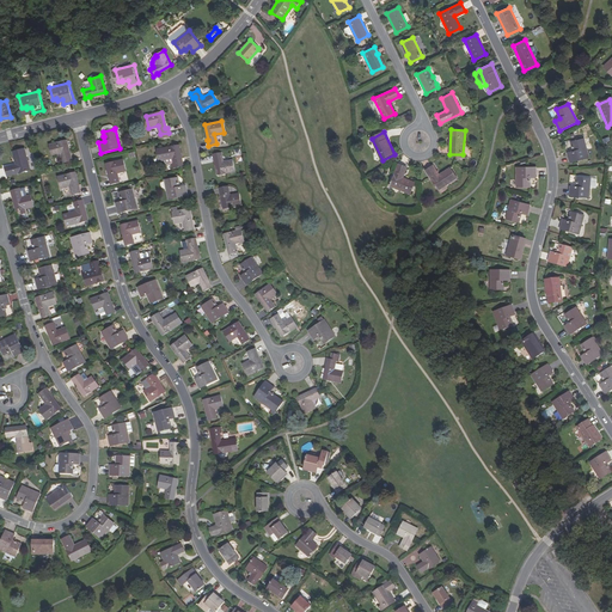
[(571,142),(573,151),(568,152),(570,163),(589,158),(585,139),(571,142)]
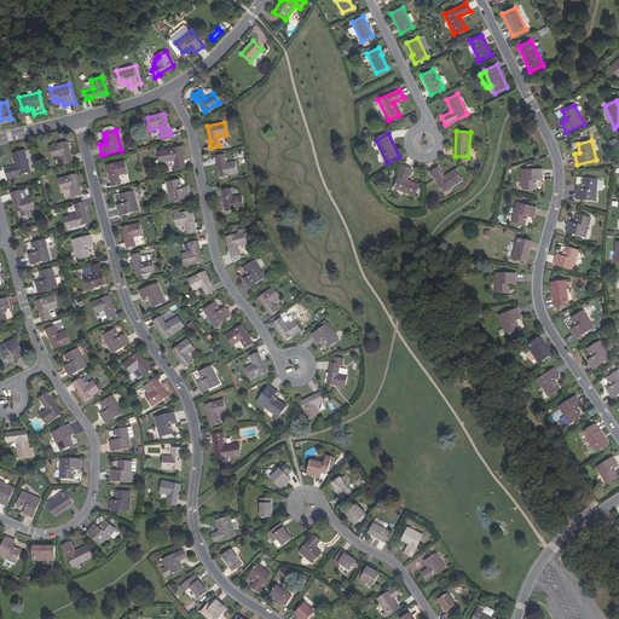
[(67,143),(51,146),(53,158),(63,156),(65,166),(74,163),(73,158),(70,158),(67,143)]
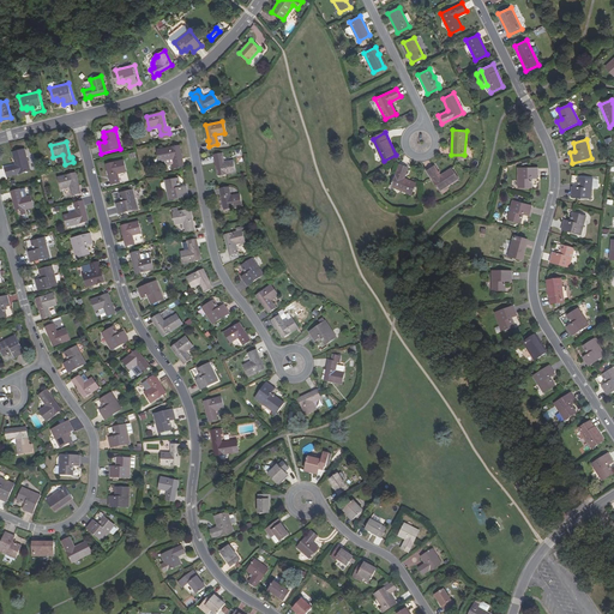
[(179,146),(158,150),(160,162),(166,161),(174,160),(175,164),(173,164),(173,168),(184,167),(184,162),(182,162),(179,146)]
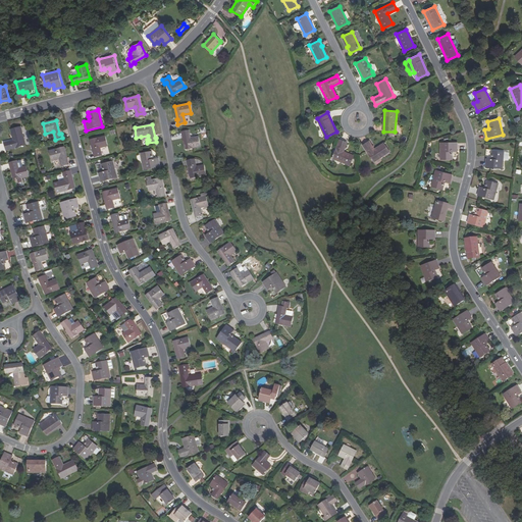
[(27,146),(21,127),(11,129),(14,141),(5,143),(7,151),(27,146)]
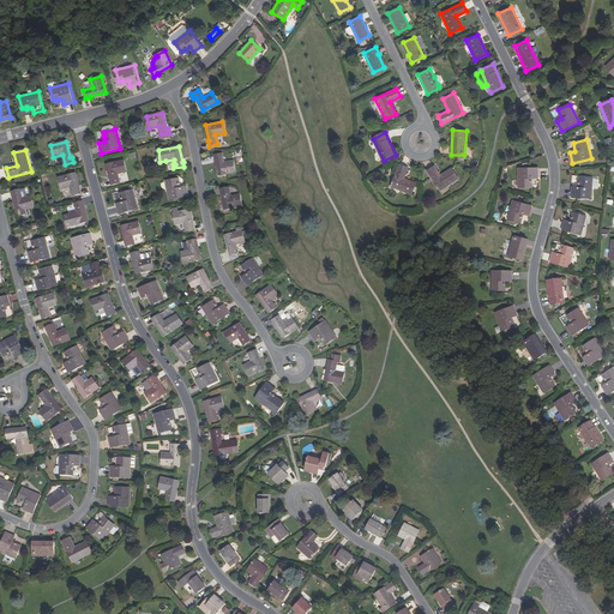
[(234,160),(224,162),(217,163),(220,175),(235,172),(234,160)]
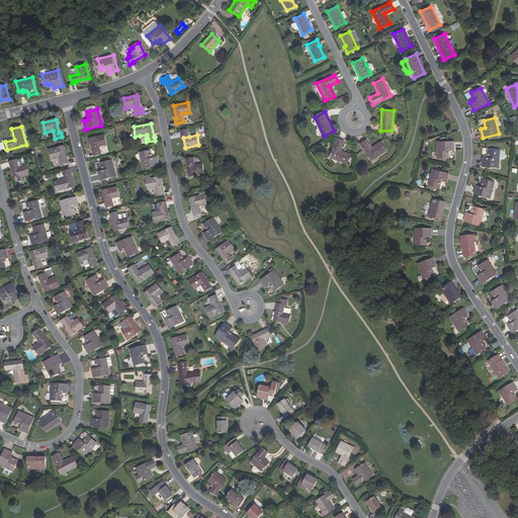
[(91,139),(94,152),(93,152),(94,156),(101,155),(99,147),(107,145),(104,136),(91,139)]
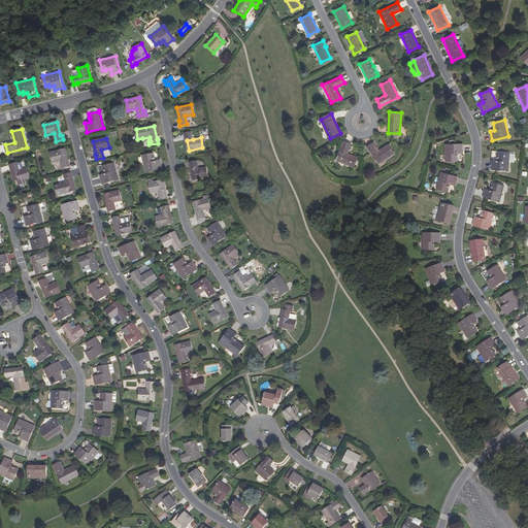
[(351,143),(343,140),(335,160),(354,167),(358,157),(347,153),(351,143)]
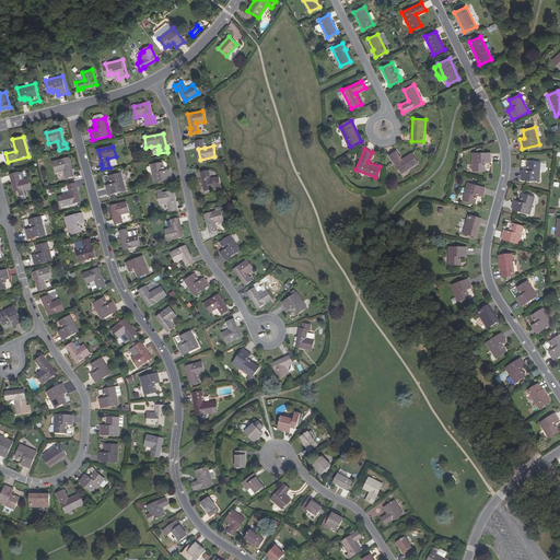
[(401,160),(396,151),(389,155),(401,173),(419,162),(412,153),(401,160)]
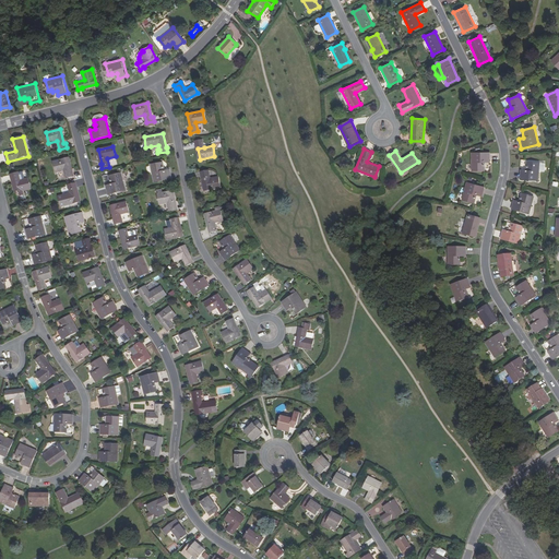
[(490,153),(472,153),(472,170),(484,171),(484,163),(489,163),(490,153)]
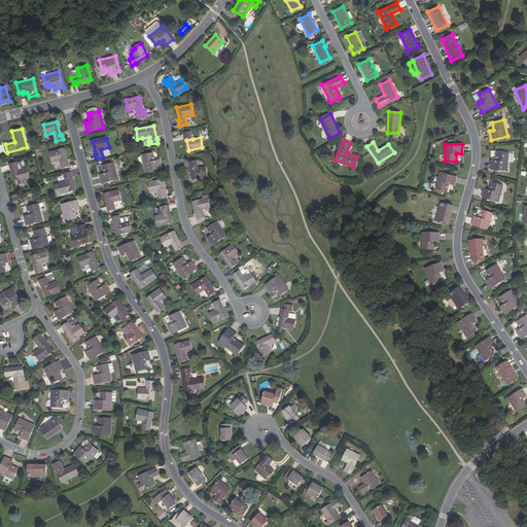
[(53,163),(61,161),(63,169),(70,167),(69,163),(68,163),(64,149),(49,152),(53,163)]
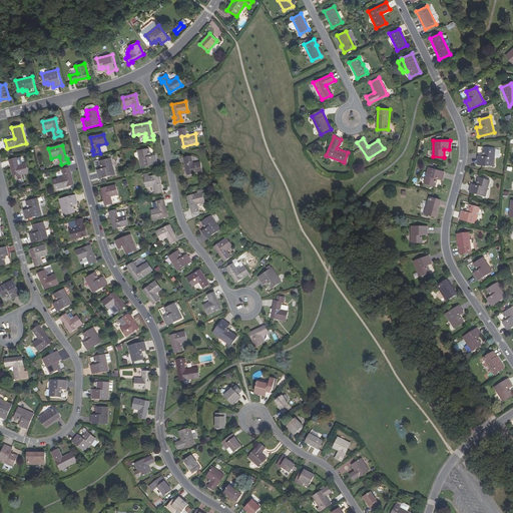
[(154,148),(138,151),(141,167),(150,165),(150,162),(151,162),(151,157),(155,156),(154,148)]
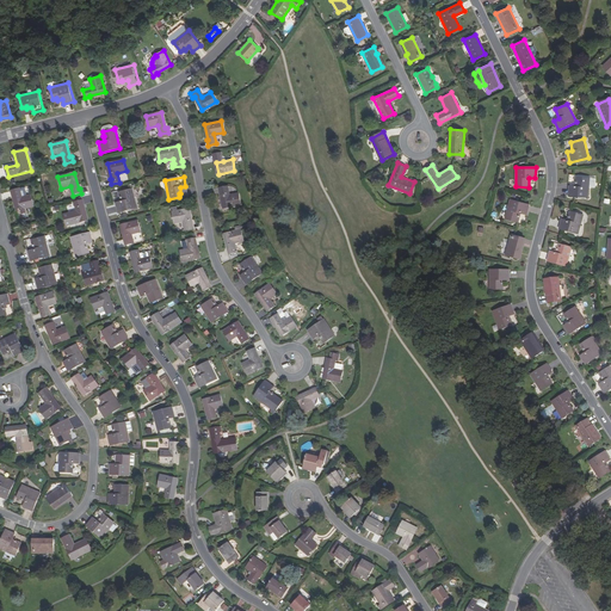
[(575,186),(569,186),(568,197),(588,198),(590,178),(576,177),(575,186)]
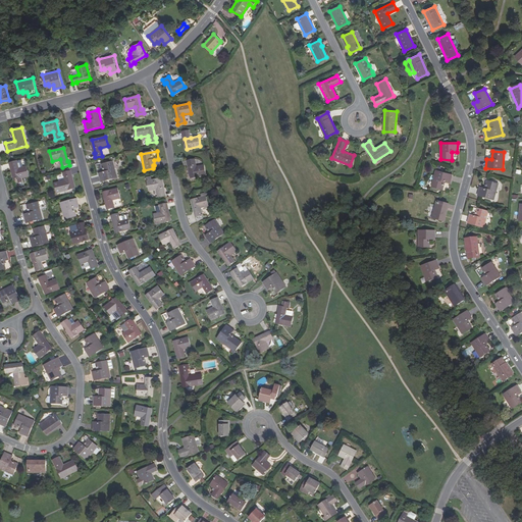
[(10,163),(11,167),(14,166),(15,170),(13,170),(16,180),(30,177),(28,167),(19,169),(17,161),(10,163)]
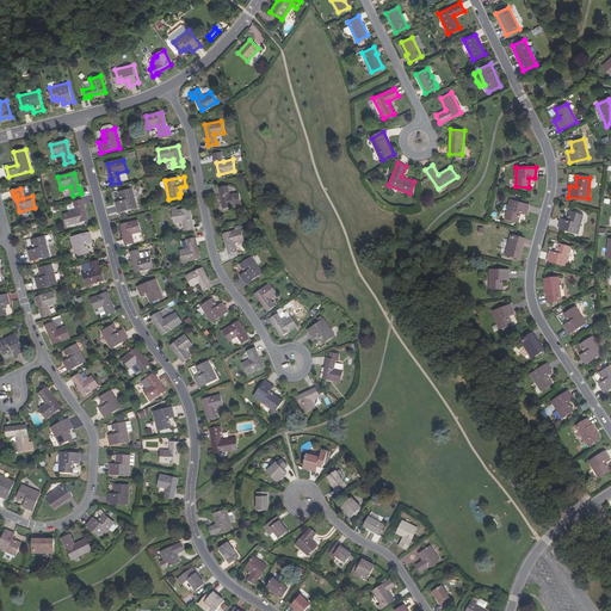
[(121,202),(115,203),(117,214),(136,208),(131,189),(119,192),(121,196),(119,197),(121,202)]
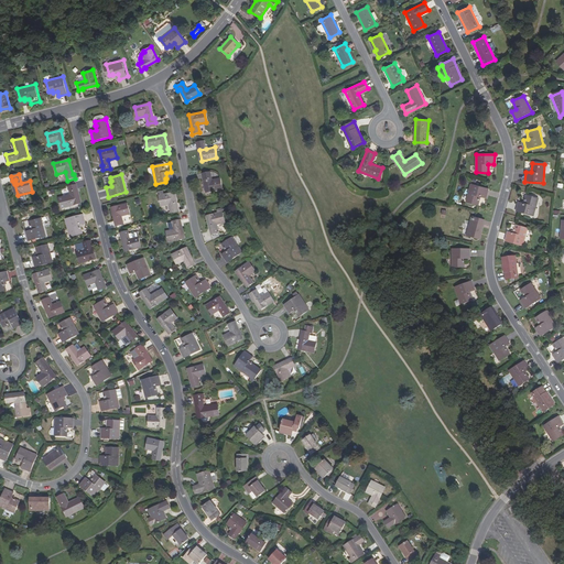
[(220,179),(212,180),(205,181),(207,192),(223,190),(220,179)]
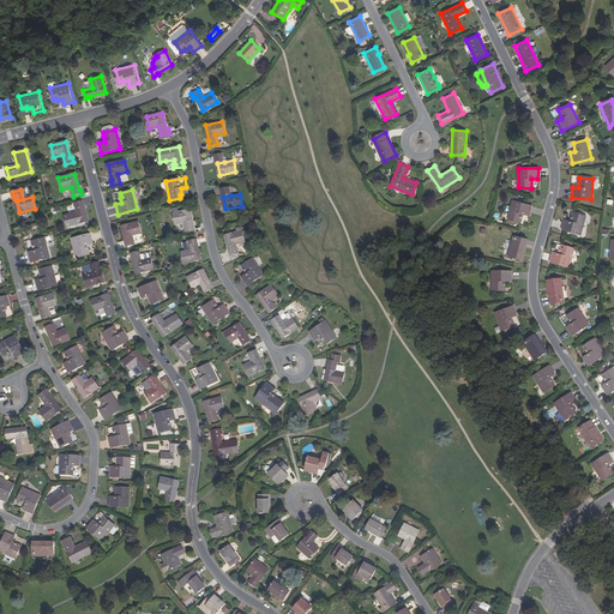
[(531,205),(512,200),(507,220),(521,223),(523,214),(529,215),(531,205)]
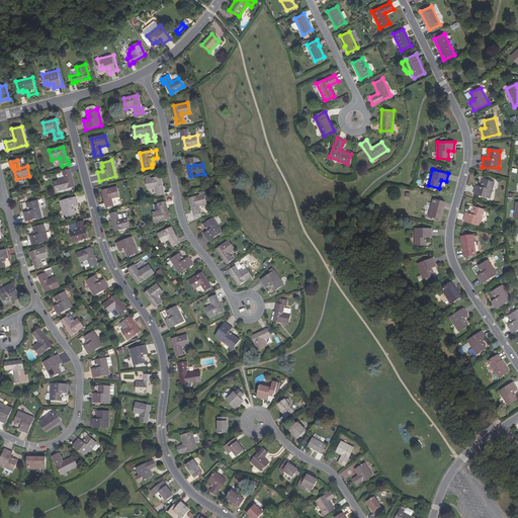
[(65,179),(58,181),(61,191),(74,187),(70,174),(72,174),(71,170),(63,172),(65,179)]
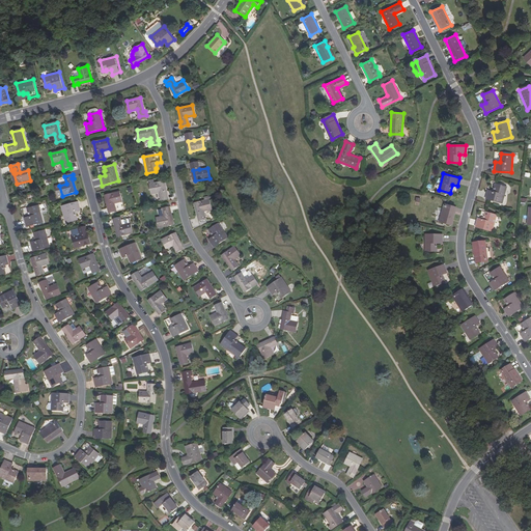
[(154,179),(148,180),(151,194),(160,193),(161,200),(168,199),(167,195),(166,195),(163,182),(155,183),(154,179)]
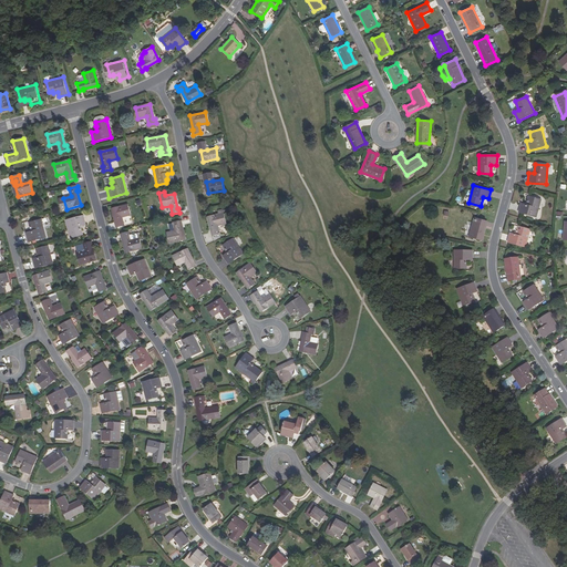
[(526,204),(522,203),(518,213),(536,217),(542,199),(529,196),(526,204)]
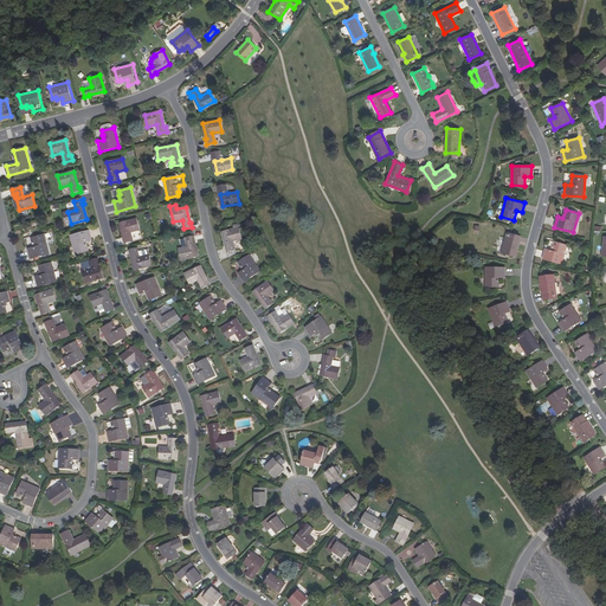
[(121,223),(124,238),(123,238),(124,244),(133,242),(130,232),(140,230),(136,219),(121,223)]
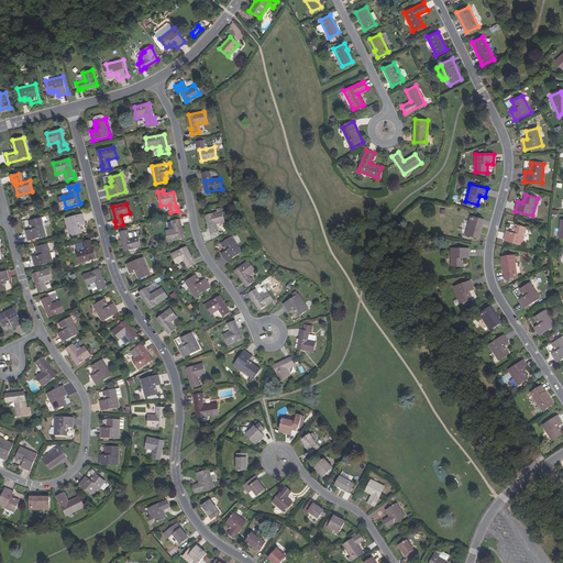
[(207,213),(210,229),(209,229),(210,233),(218,231),(216,222),(224,221),(221,207),(216,209),(217,211),(207,213)]
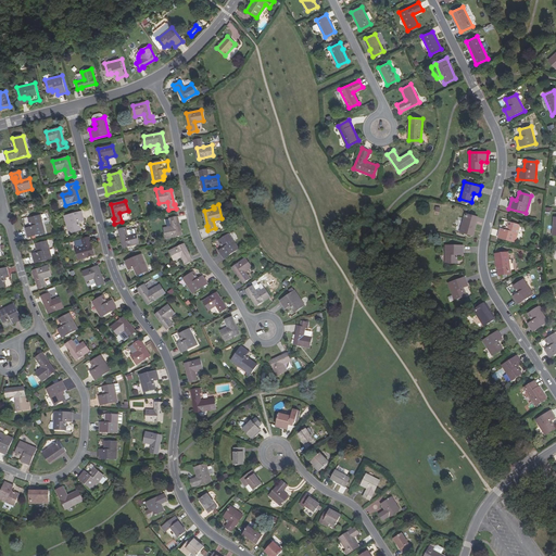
[(81,212),(64,216),(68,235),(79,231),(78,227),(79,227),(79,223),(84,222),(81,212)]
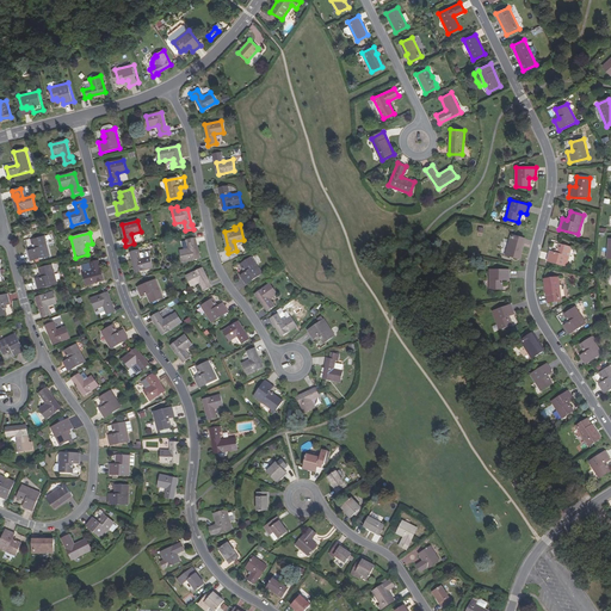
[(505,255),(517,258),(520,245),(522,246),(524,238),(511,234),(505,255)]
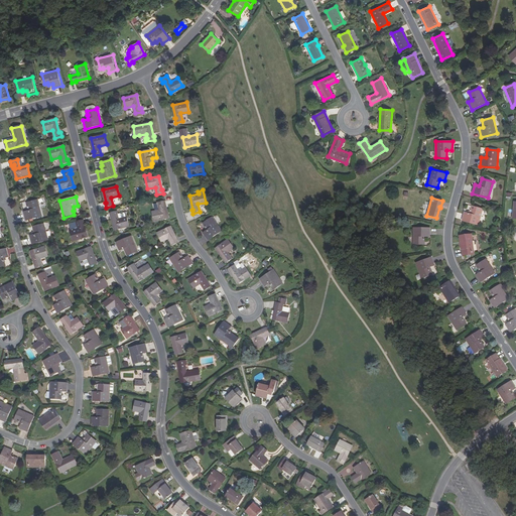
[(29,211),(24,212),(26,221),(42,216),(38,200),(28,202),(29,206),(28,207),(29,211)]
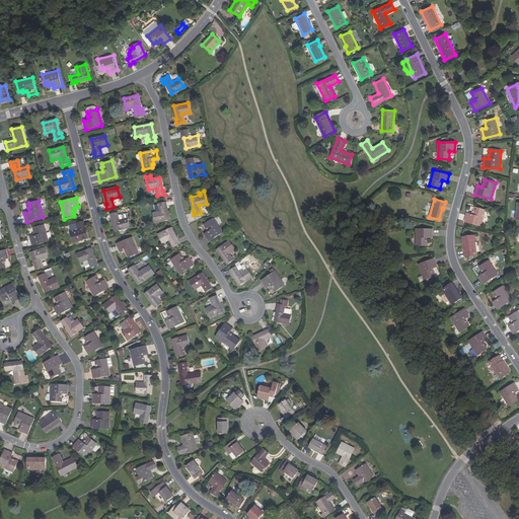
[(166,202),(159,204),(161,211),(153,213),(155,222),(169,219),(166,206),(167,206),(166,202)]
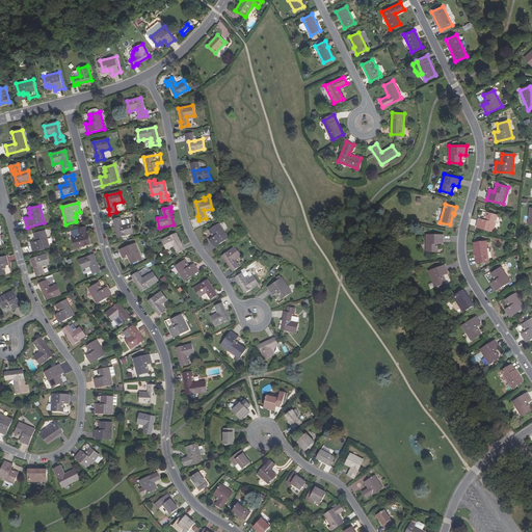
[(484,220),(479,219),(476,228),(493,232),(498,215),(486,212),(484,220)]
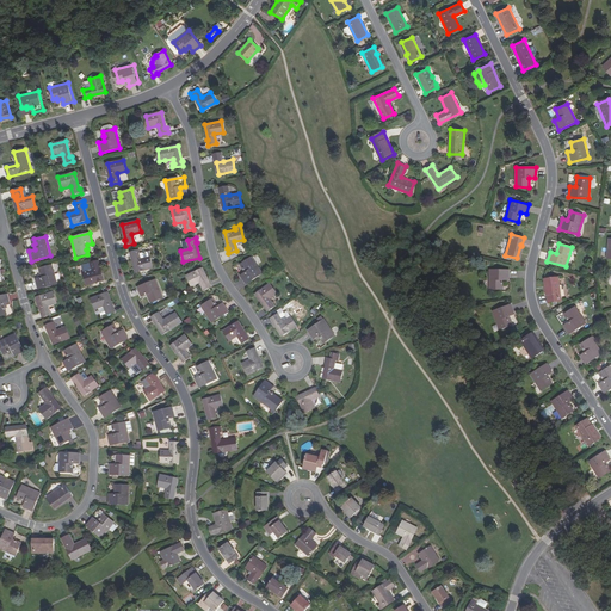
[(129,258),(131,258),(135,273),(150,269),(148,257),(147,258),(146,254),(143,253),(137,255),(136,251),(128,253),(129,258)]
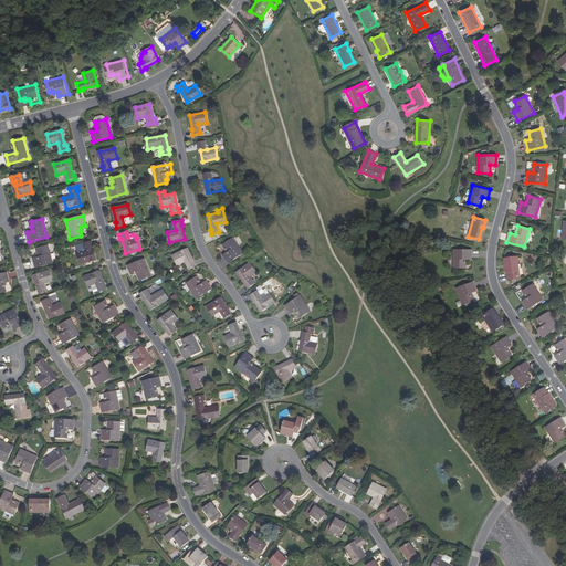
[(227,252),(222,255),(228,263),(242,253),(233,238),(223,243),(226,248),(224,248),(227,252)]
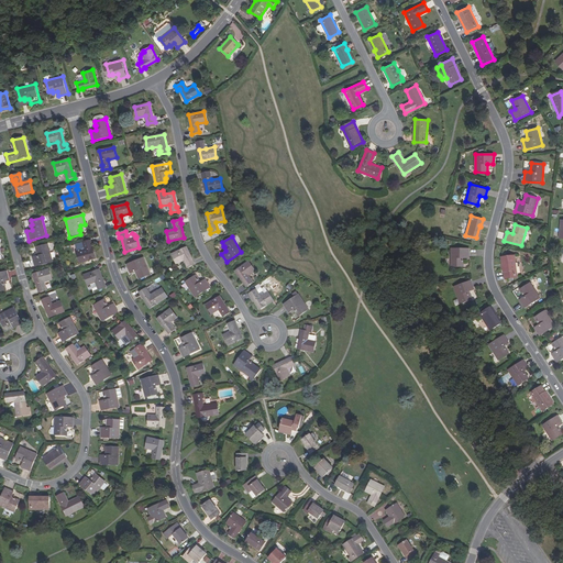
[(86,251),(77,253),(79,263),(95,260),(91,245),(92,244),(91,240),(84,242),(86,251)]
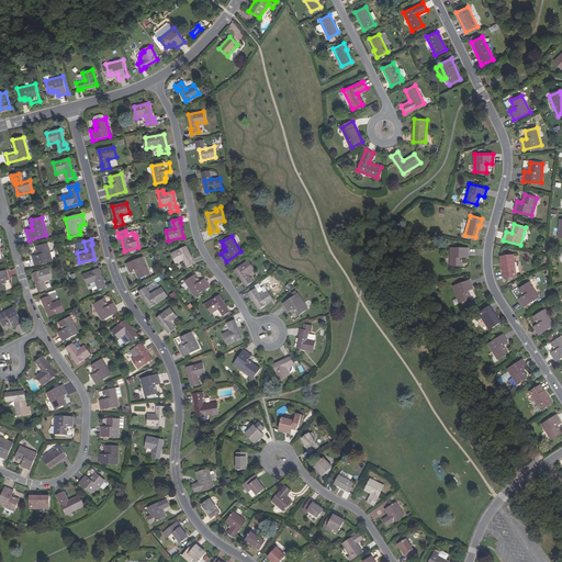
[(83,242),(76,244),(77,253),(86,250),(83,242)]
